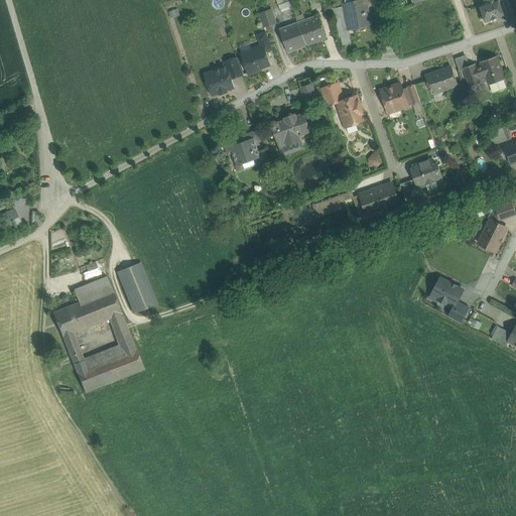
[(319,0),(309,0),(313,10),(323,6),(319,0)]
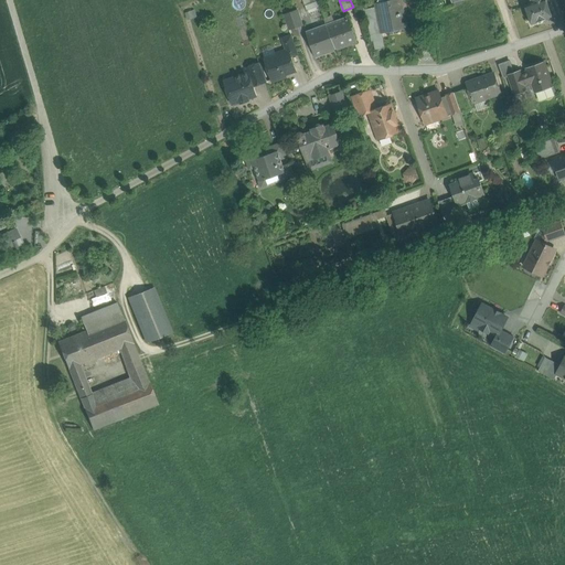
[(391,0),(374,3),(374,8),(380,34),(382,33),(407,28),(404,9),(401,0),(391,0)]
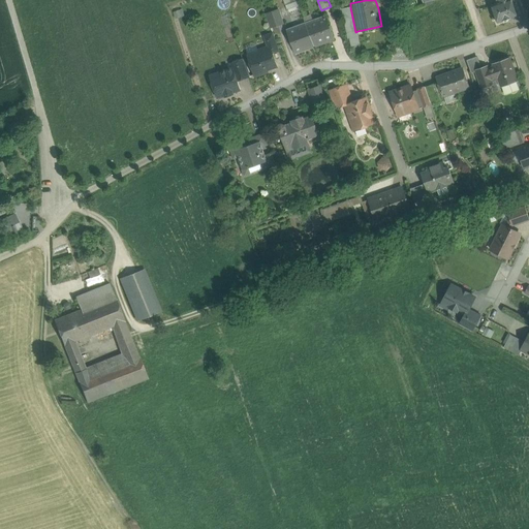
[(397,0),(375,0),(378,8),(382,7),(385,18),(401,13),(397,0)]
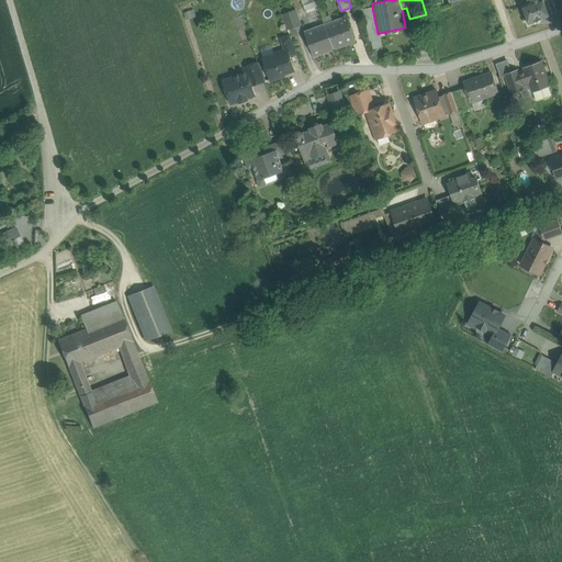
[(538,0),(529,3),(521,6),(528,24),(549,18),(542,0),(538,0)]
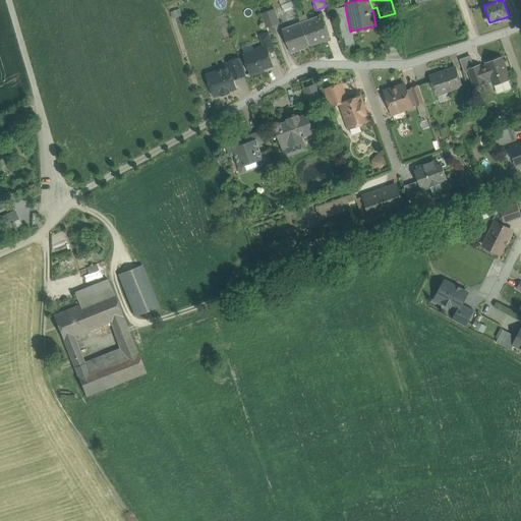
[(345,7),(336,8),(342,39),(344,38),(346,47),(355,45),(352,31),(350,32),(345,7)]
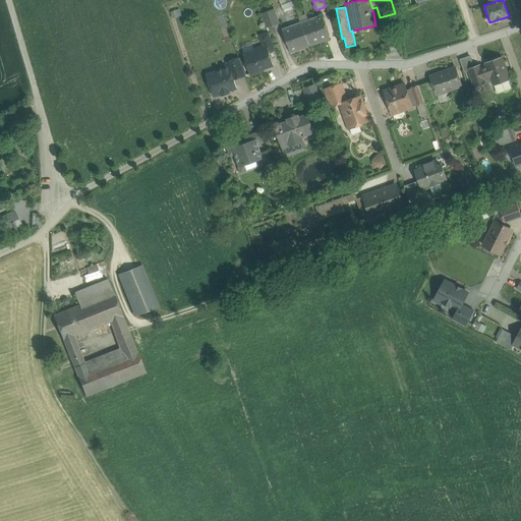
[(173,19),(181,15),(179,9),(170,12),(173,19)]
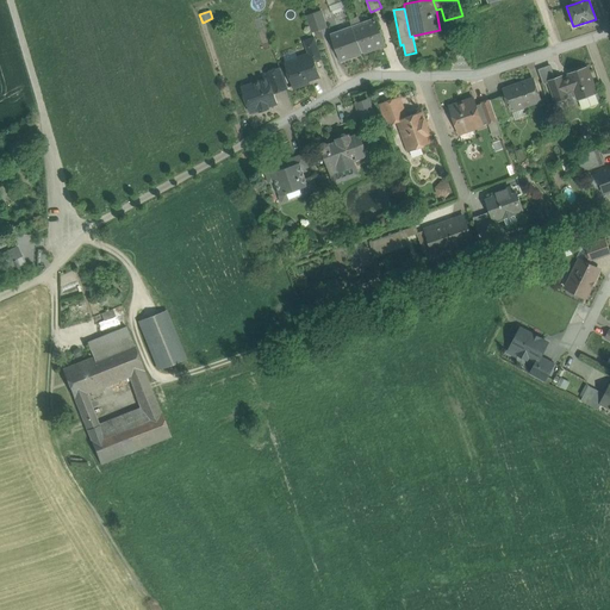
[(321,11),(306,16),(312,32),(327,27),(321,11)]
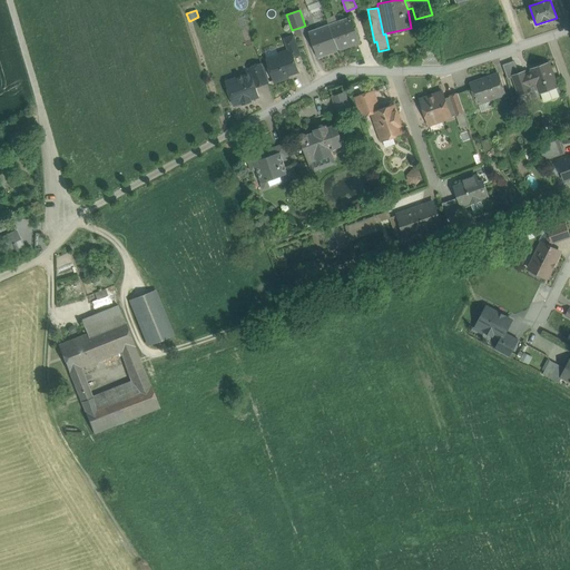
[(351,19),(330,26),(338,50),(359,42),(351,19)]
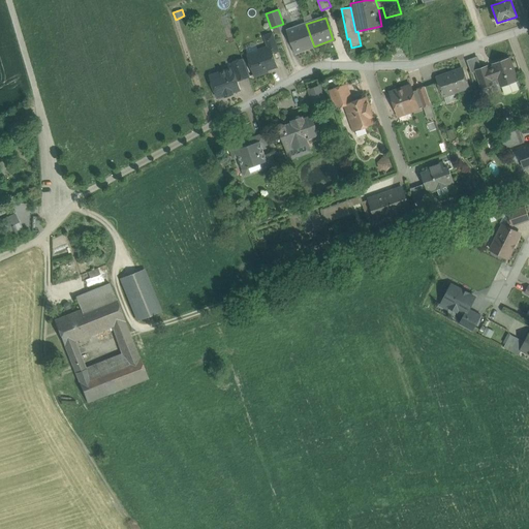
[(306,24),(286,31),(294,54),(314,47),(306,24)]
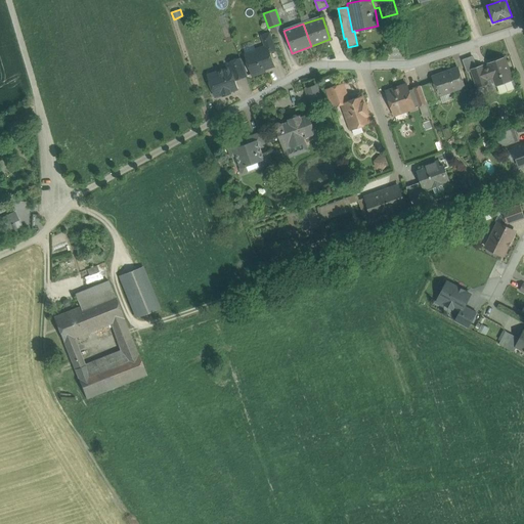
[(275,50),(269,33),(261,36),(265,47),(267,47),(269,53),(275,50)]
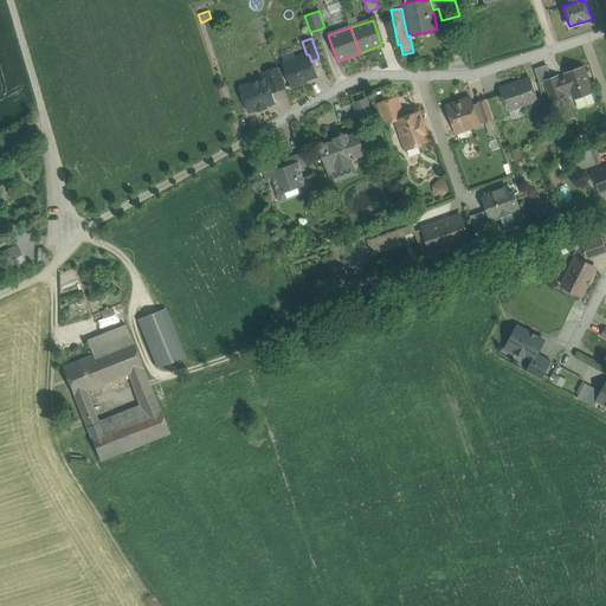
[(307,55),(291,59),(292,62),(284,65),(292,86),(307,82),(305,79),(316,76),(311,62),(309,55),(307,55)]
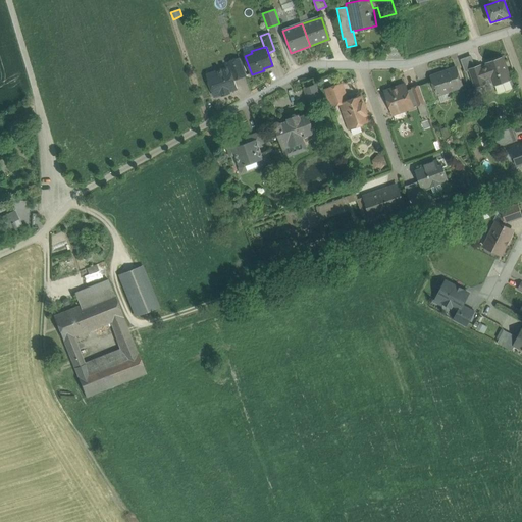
[(470,69),(475,67),(471,56),(461,60),(465,72),(470,70),(470,69)]
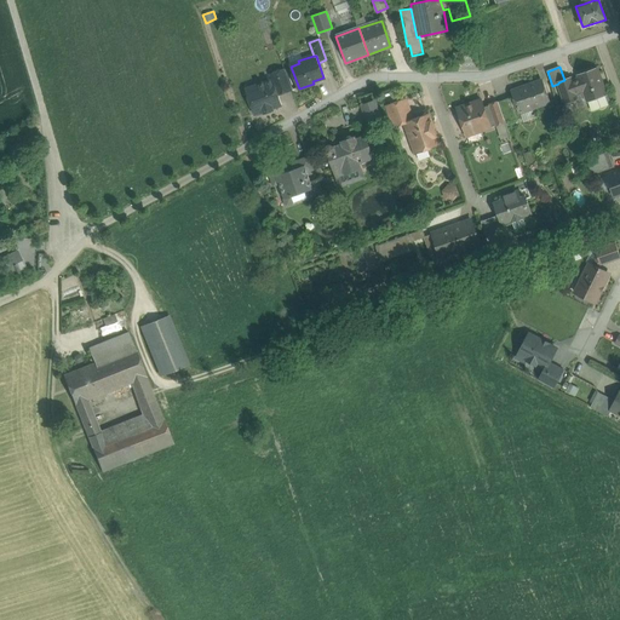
[(285,69),(270,75),(271,81),(273,80),(277,95),(292,90),(285,69)]
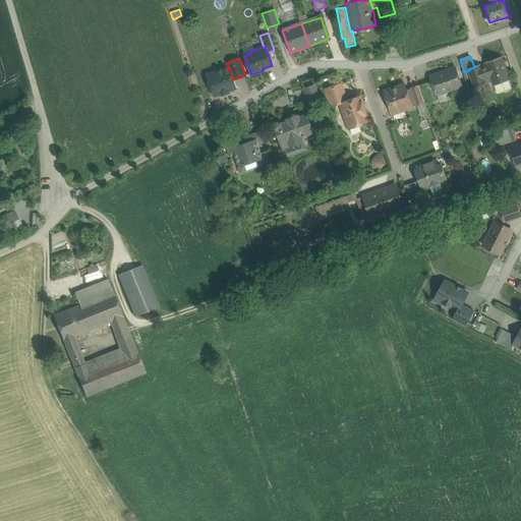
[(501,58),(485,63),(487,66),(490,76),(494,85),(495,85),(509,80),(501,58)]
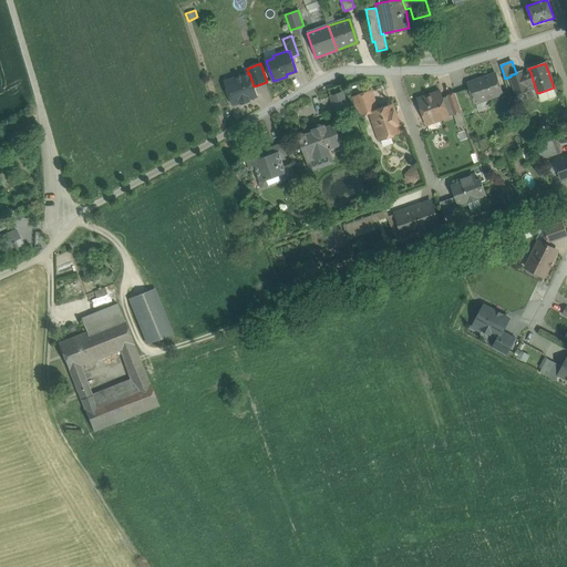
[(527,86),(523,74),(522,71),(516,73),(511,75),(511,76),(517,95),(518,94),(528,91),(527,86)]
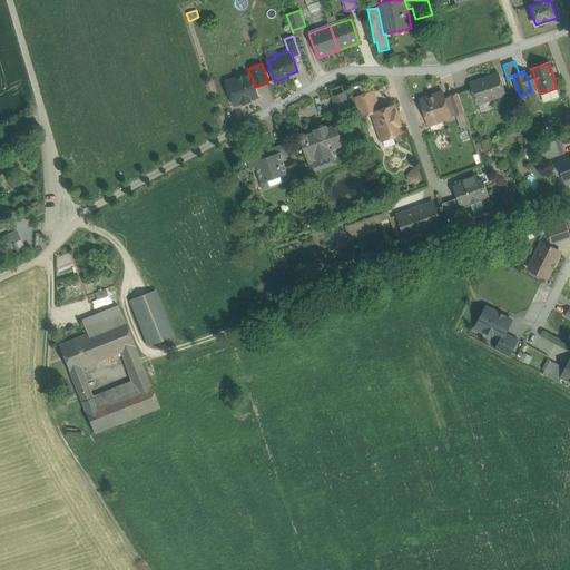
[(533,72),(526,75),(530,87),(537,84),(533,72)]
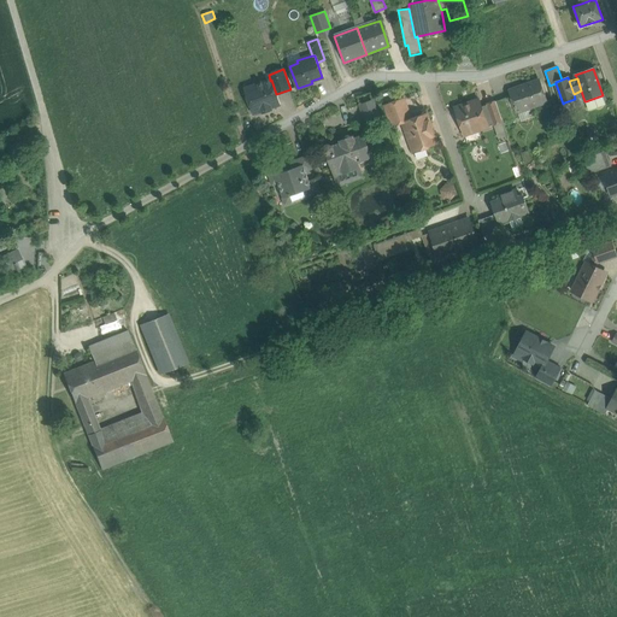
[(270,81),(258,84),(256,90),(246,93),(253,113),(262,111),(263,113),(272,110),(271,107),(280,105),(276,94),(271,80),(270,81)]
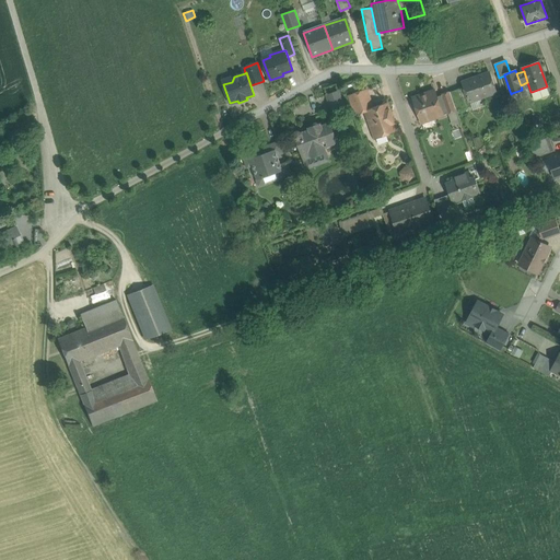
[(489,72),(462,82),(464,88),(457,90),(462,104),(454,106),(456,111),(470,106),(469,102),(470,102),(496,93),(489,72)]
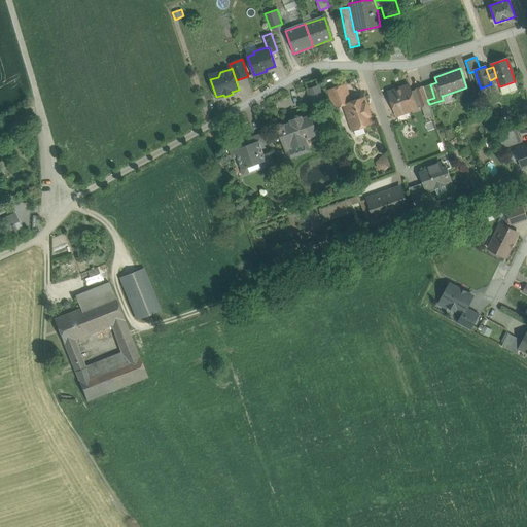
[(515,81),(500,86),(503,95),(517,90),(515,81)]
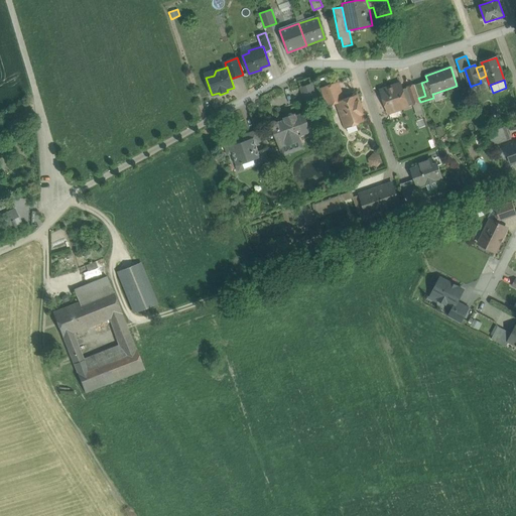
[(337,83),(321,89),(328,106),(337,103),(337,102),(343,100),(337,83)]
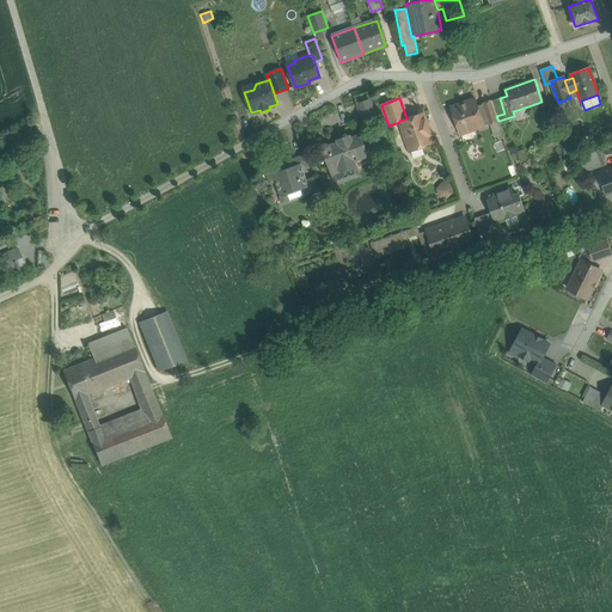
[(500,98),(491,101),(496,116),(505,114),(500,98)]
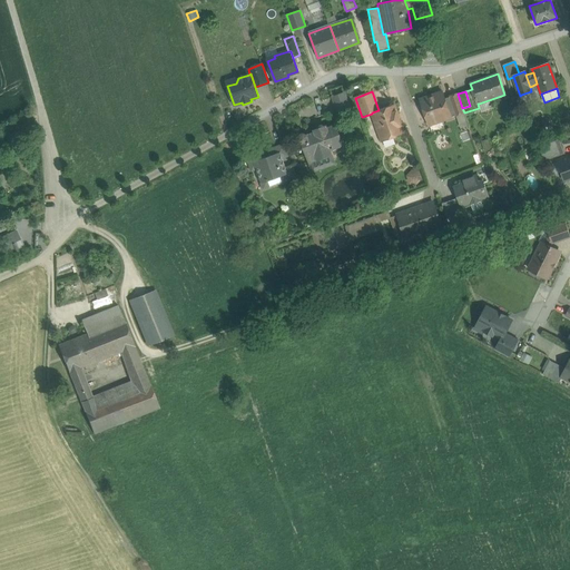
[(344,92),(332,97),(337,114),(351,109),(344,92)]
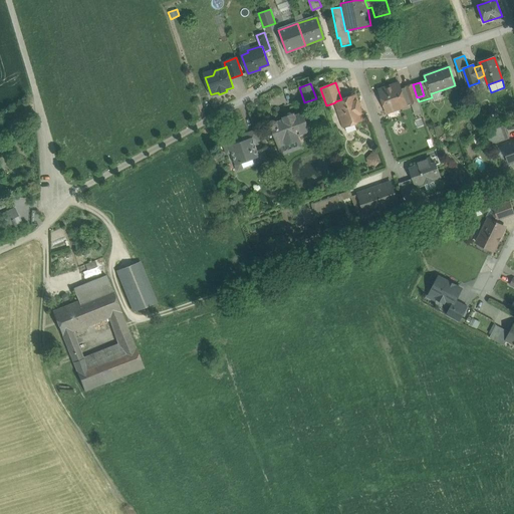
[(400,83),(378,90),(387,113),(408,105),(411,104),(412,104),(406,87),(405,87),(402,89),(400,83)]
